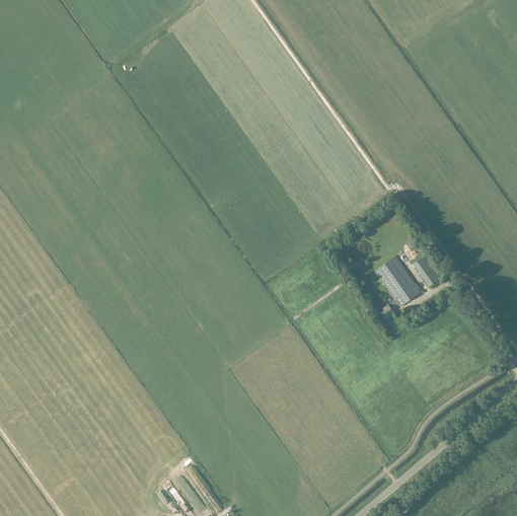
[(408,263),(412,260),(409,256),(407,259),(403,254),(408,251),(405,247),(399,251),(408,263)]
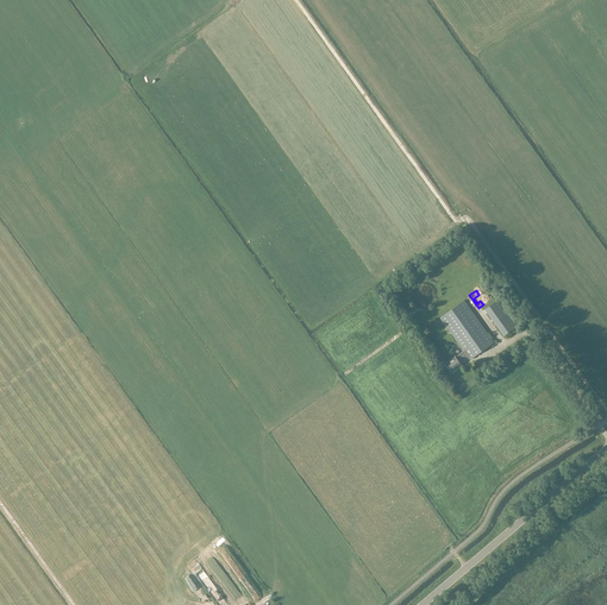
[(501,296),(488,306),(507,332),(520,322),(501,296)]
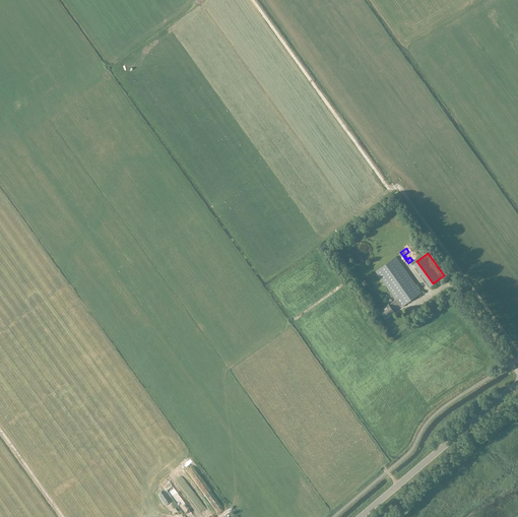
[(398,254),(378,269),(397,297),(391,302),(390,302),(386,305),(387,305),(382,308),(387,315),(396,309),(395,308),(402,304),(403,305),(424,289),(398,254)]
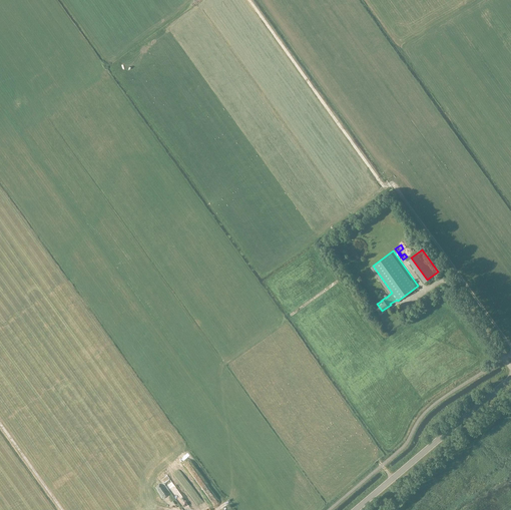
[(196,478),(208,494),(213,490),(196,468),(192,471),(197,478),(196,478)]
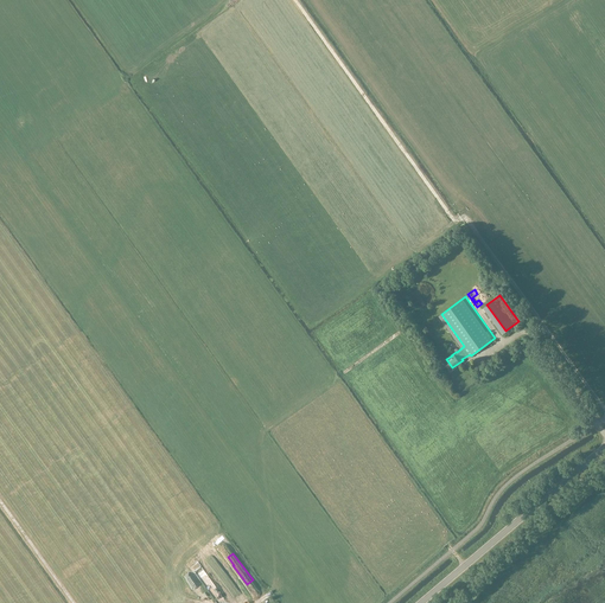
[(220,559),(214,564),(227,582),(233,577),(220,559)]
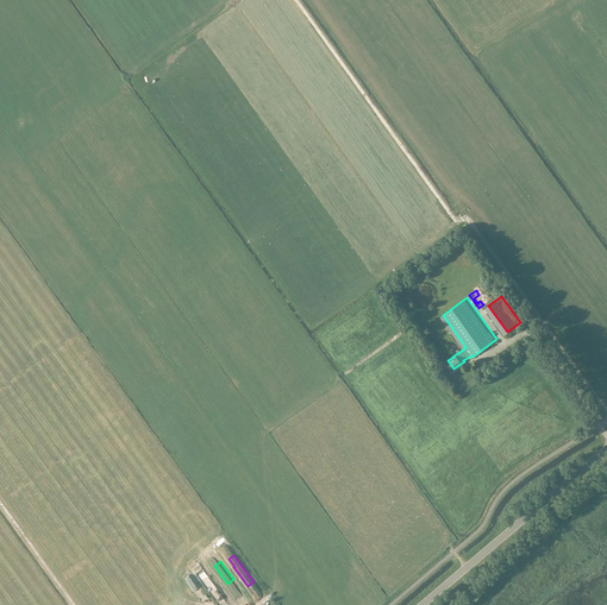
[(218,603),(226,598),(210,571),(201,575),(218,603)]
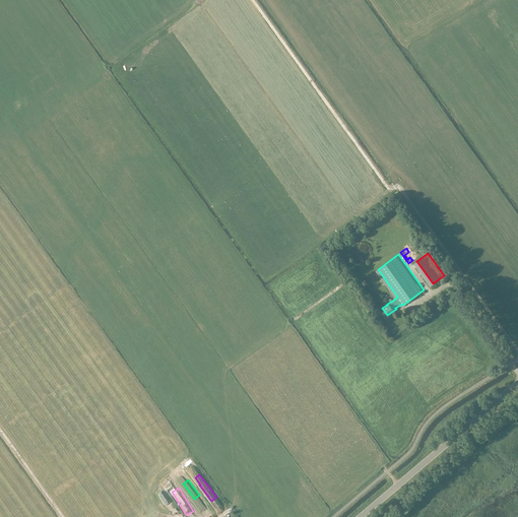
[(201,503),(197,498),(195,500),(203,510),(205,508),(201,503)]
